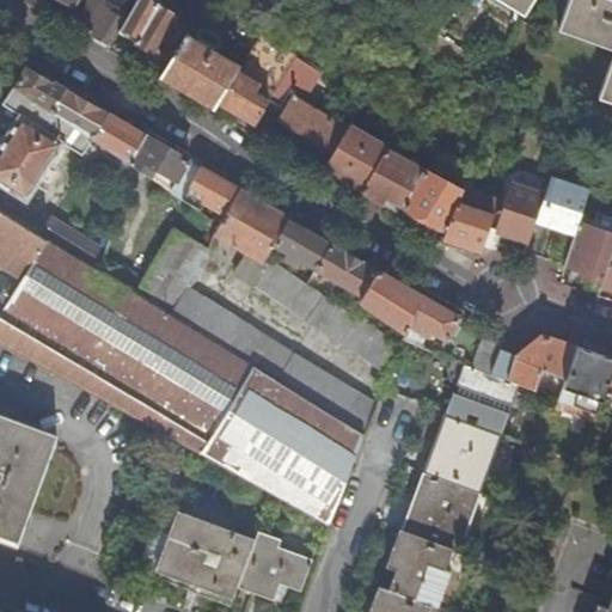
[(138,0),(126,20),(118,34),(136,43),(138,43),(154,53),(158,48),(169,55),(184,28),(172,20),(176,14),(152,0),(138,0)]
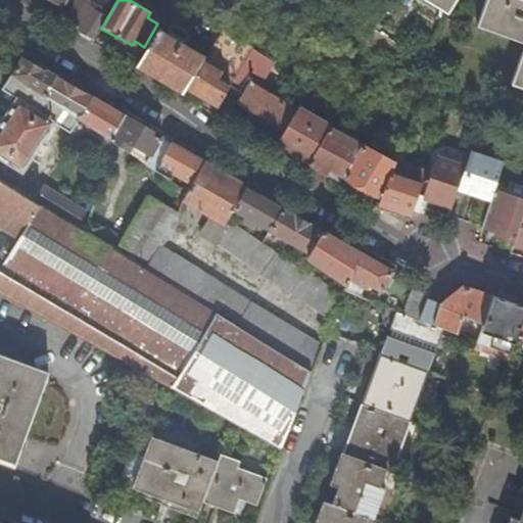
[(424,0),(448,14),(458,0),(424,0)]
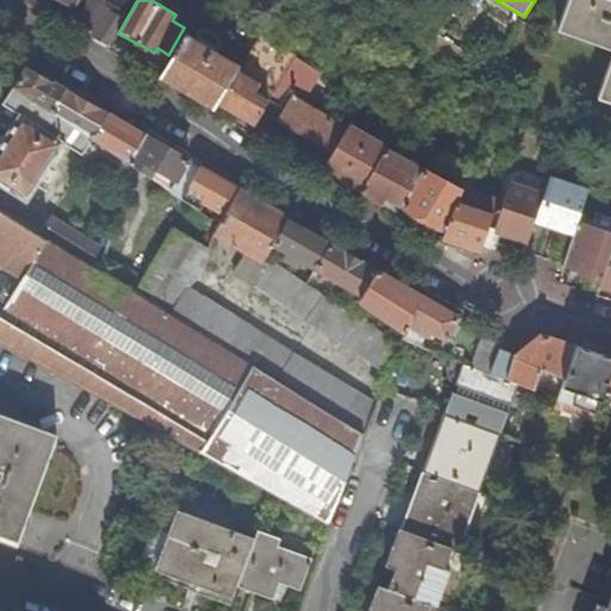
[(567,0),(556,32),(610,51),(610,53),(596,97),(610,103),(610,1),(608,0),(567,0)]
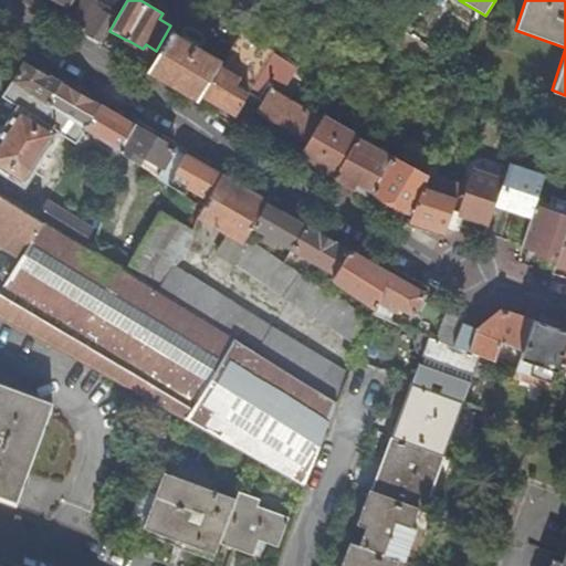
[(86,33),(102,43),(109,31),(116,19),(101,9),(92,24),(86,33)]
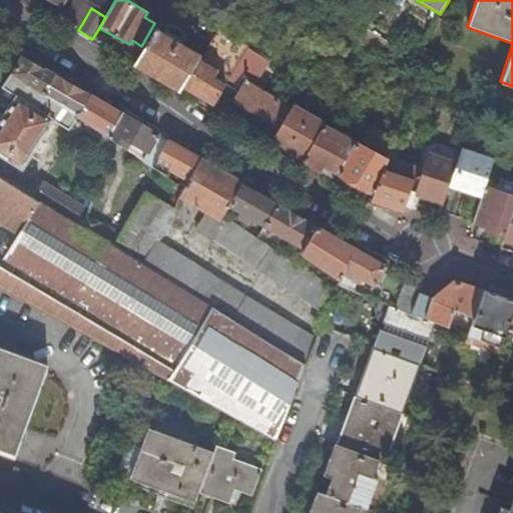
[(70,25),(78,30),(83,22),(75,16),(70,25)]
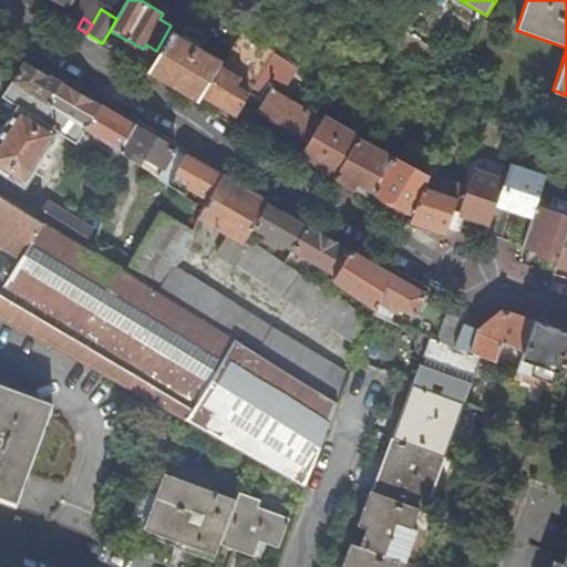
[(236,88),(249,95),(250,95),(276,52),(263,43),(241,30),(223,62),(220,65),(241,78),(236,88)]
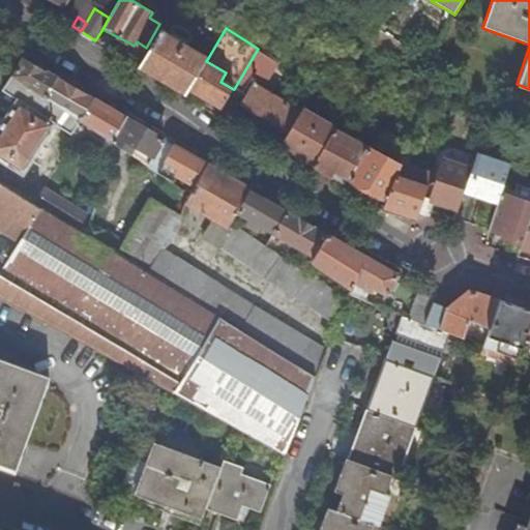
[(187,92),(189,89),(206,61),(208,58),(160,30),(141,64),(187,92)]
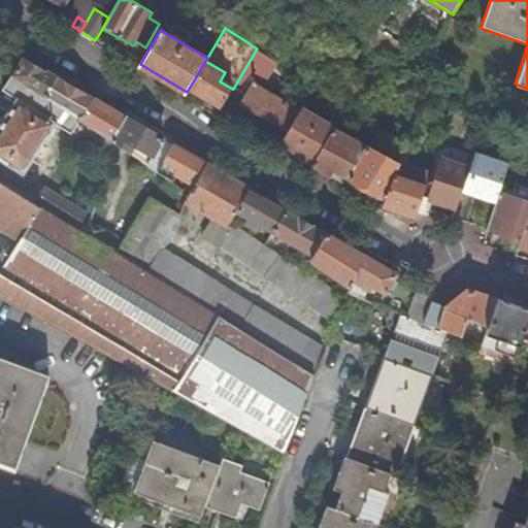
[(142,52),(145,47),(136,41),(133,45),(142,52)]
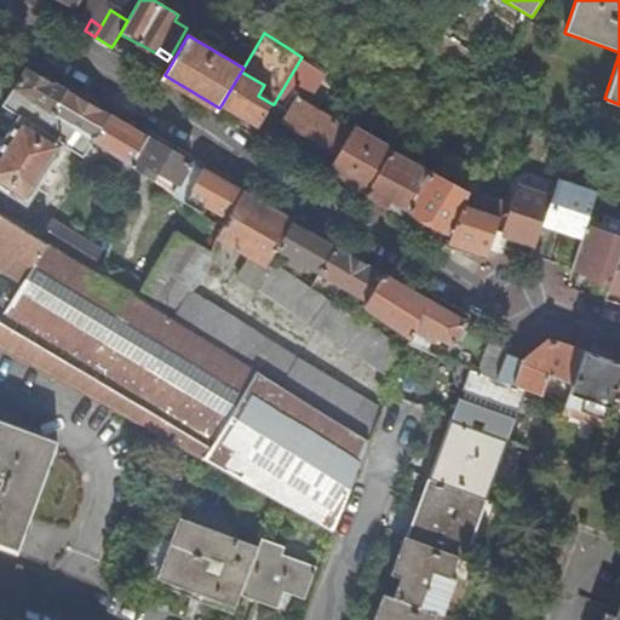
[(282,124),(339,156),(354,133),(302,102),(320,69),(302,57),(274,104),(288,113),(282,124)]
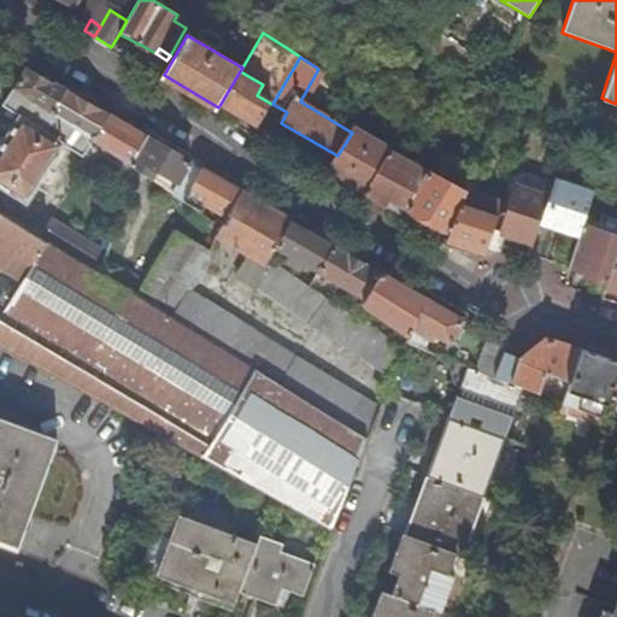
[(27,66),(13,88),(52,112),(68,90),(27,66)]
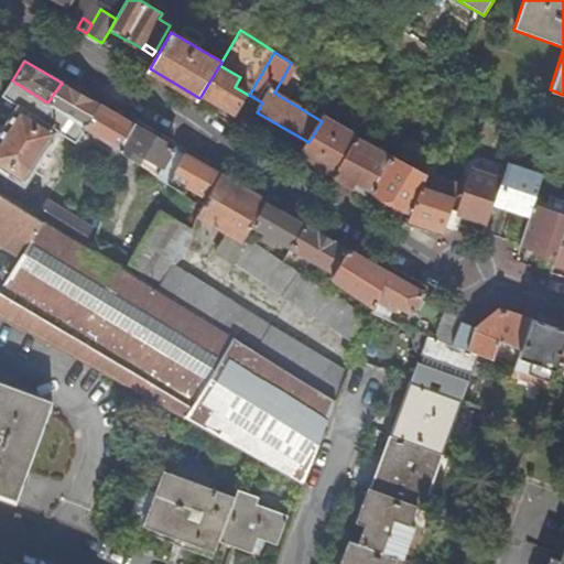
[(202,95),(236,116),(248,95),(235,87),(240,77),(219,65),(202,95)]
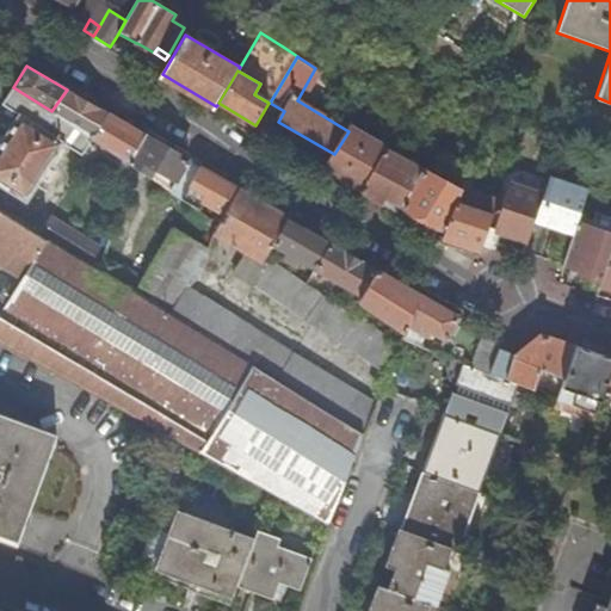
[(51,111),(13,87),(2,104),(18,115),(0,143),(0,185),(26,203),(65,143),(81,154),(92,139),(51,111)]
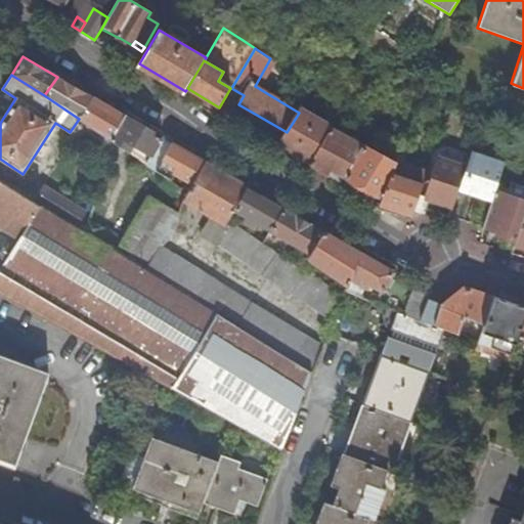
[(79,119),(93,97),(57,77),(44,95),(79,119)]
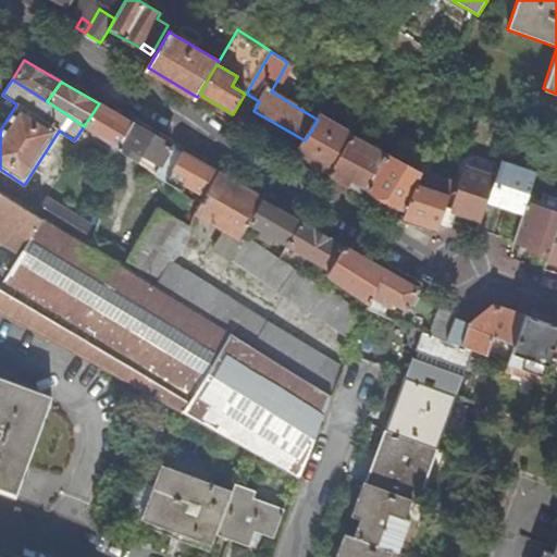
[(133,123),(99,103),(84,126),(116,148),(133,123)]
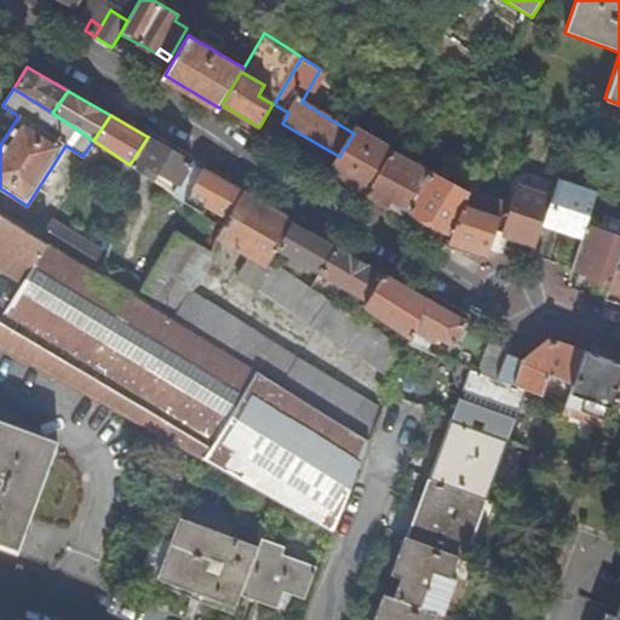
[(274,135),(259,127),(254,136),(269,144),(274,135)]
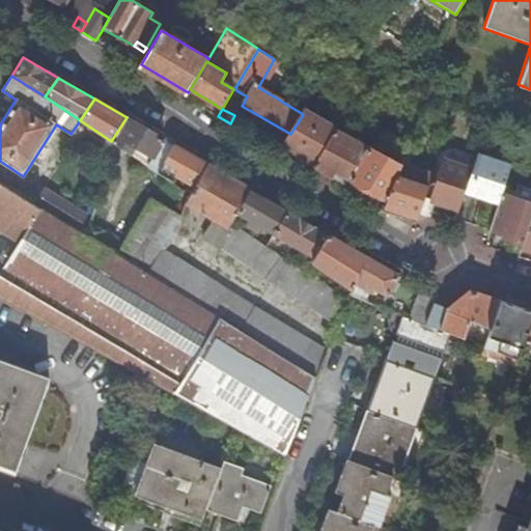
[(284,146),(315,164),(336,130),(337,129),(305,111),(303,114),(290,134),(284,146)]
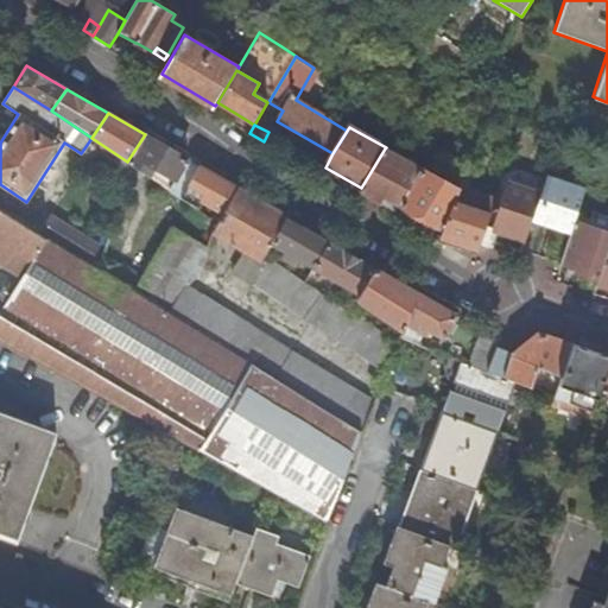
[(191,182),(200,166),(145,134),(127,162),(149,176),(153,169),(175,181),(169,190),(181,198),(191,182)]
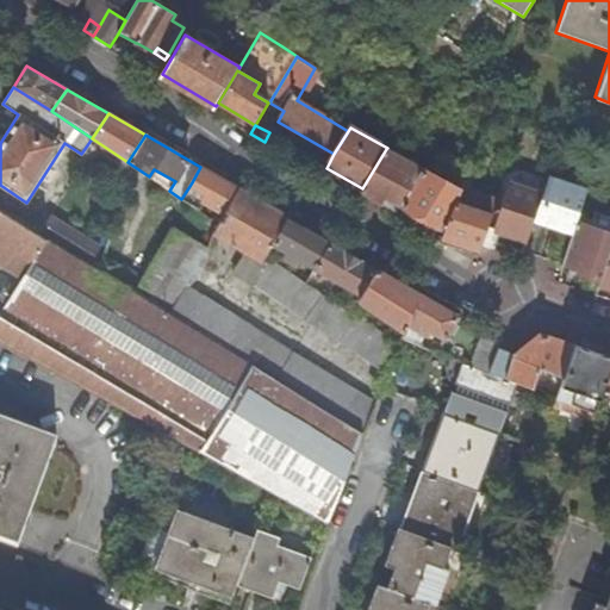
[(388,198),(403,206),(424,170),(386,149),(362,188),(360,191),(385,204),(388,198)]
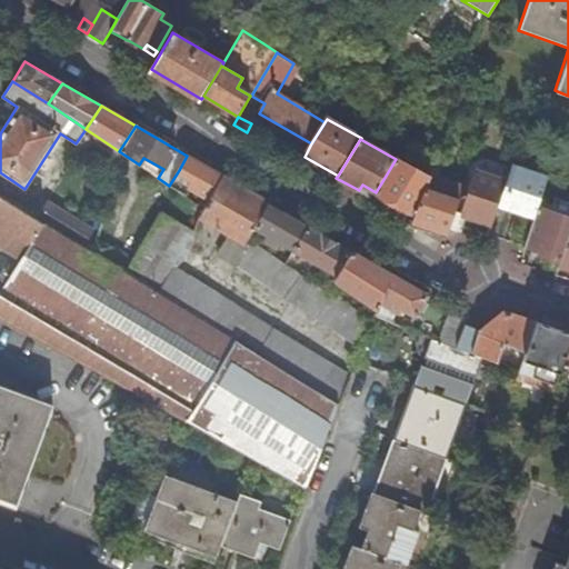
[(209,200),(222,176),(187,156),(179,170),(169,186),(186,196),(190,188),(209,200)]
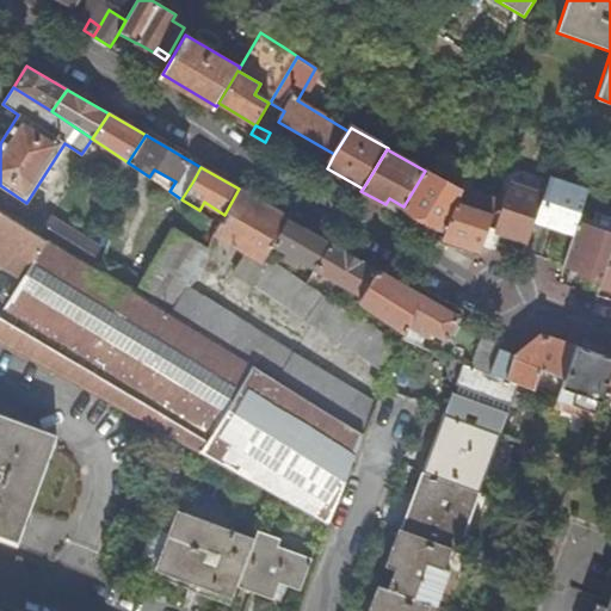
[(427,220),(446,230),(458,204),(463,192),(425,171),(403,207),(421,216),(427,220)]
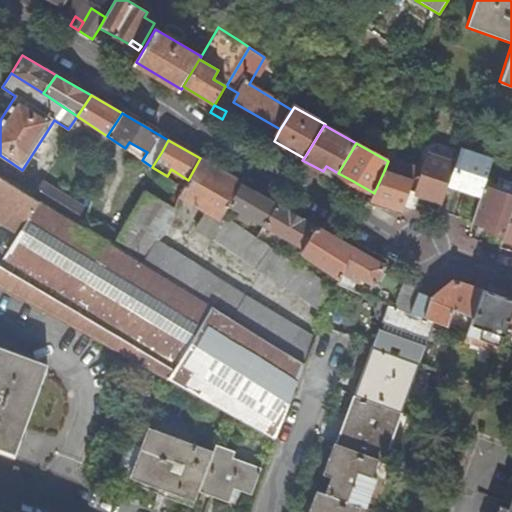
[(450,185),(481,196),(484,187),(493,159),(462,148),(456,165),(450,185)]
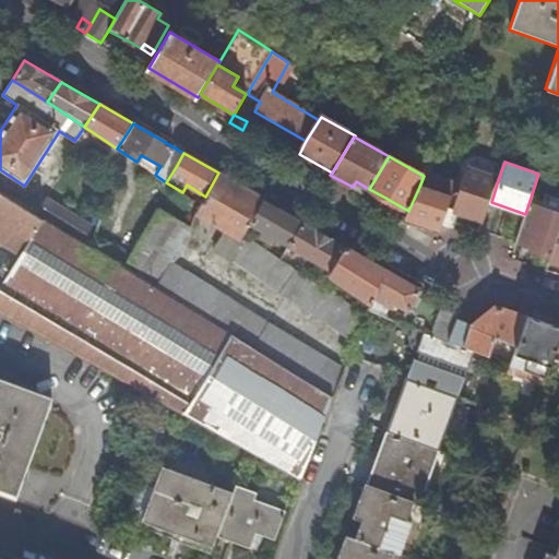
[(460,212),(484,221),(491,202),(498,180),(466,169),(453,210),(449,207),(444,219),(453,222),(454,223),(460,212)]
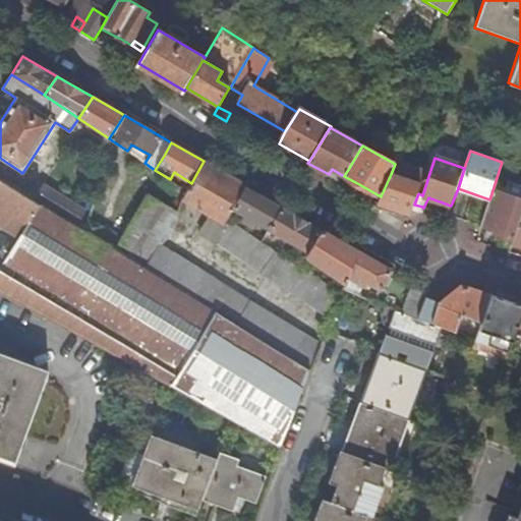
[(191,183),(182,198),(225,223),(234,208),(245,188),(246,186),(204,161),(191,183)]
